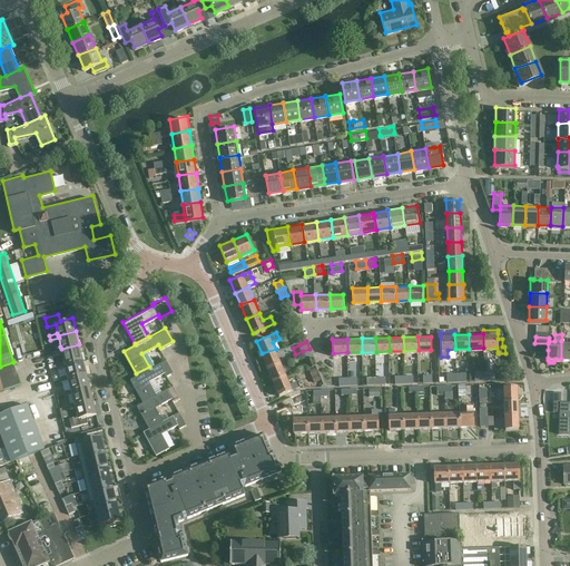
[(64,360),(65,362),(82,358),(79,344),(61,349),(60,347),(52,349),(53,353),(61,351),(64,360)]
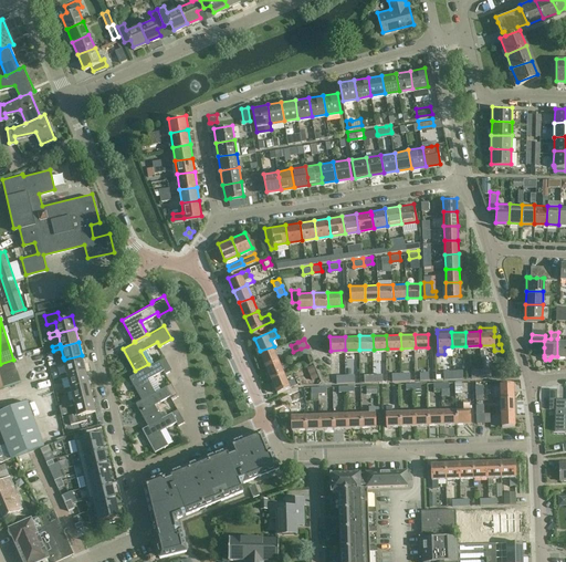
[(260,351),(265,365),(280,360),(274,346),(260,351)]
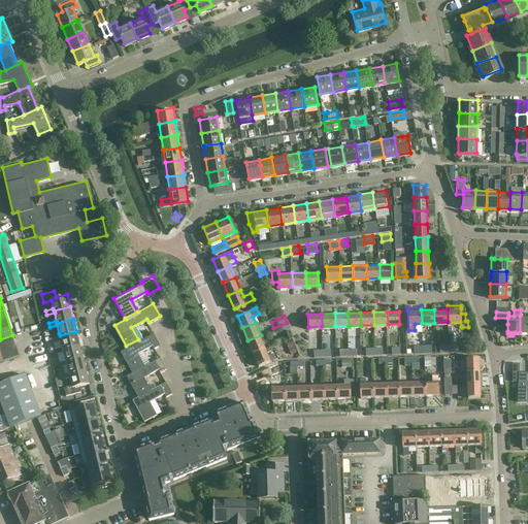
[(289,330),(287,323),(281,325),(284,332),(289,330)]
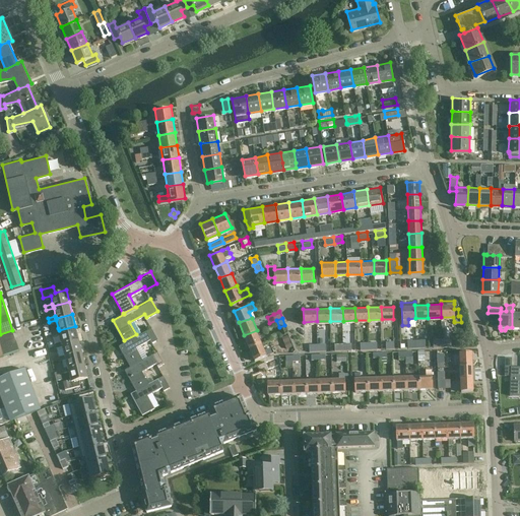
[(443,336),(441,337),(442,344),(451,344),(451,343),(451,336),(449,336),(449,325),(448,325),(442,325),(443,336)]
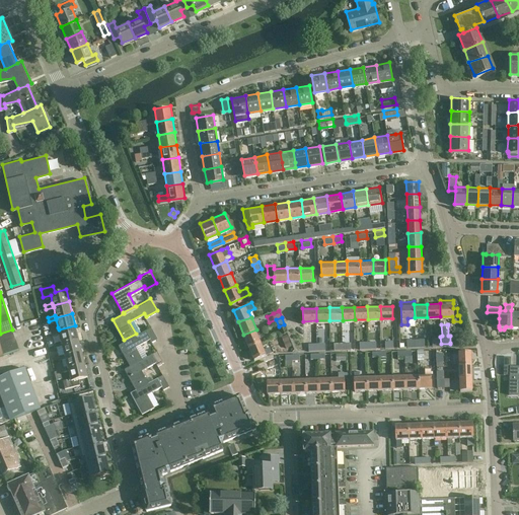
[(59,332),(61,340),(62,342),(78,338),(75,325),(59,329),(58,327),(51,329),(52,334),(59,332)]
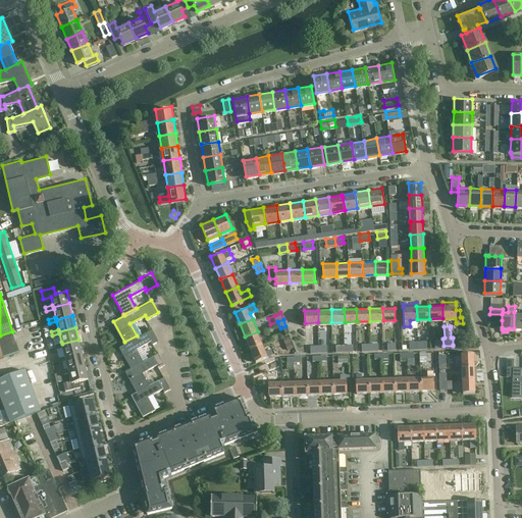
[(131,366),(142,359),(143,359),(136,347),(151,339),(153,342),(158,339),(152,327),(137,335),(124,342),(119,345),(131,366)]
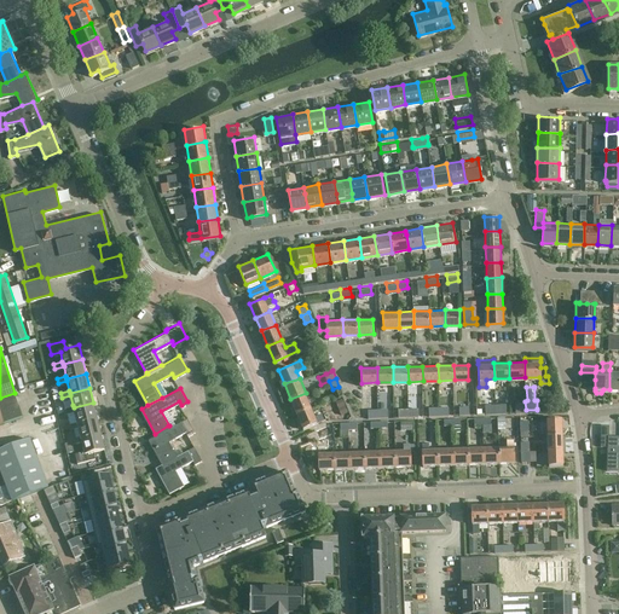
[(290,399),(296,413),(311,406),(306,393),(290,399)]
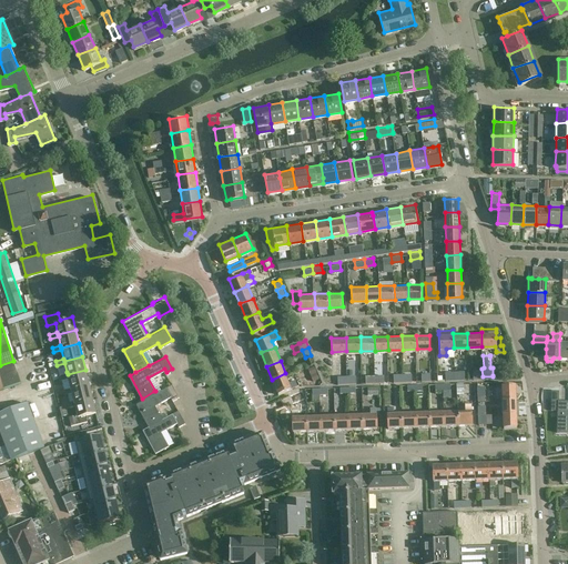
[(0,386),(4,385),(20,381),(13,362),(0,365),(0,386)]
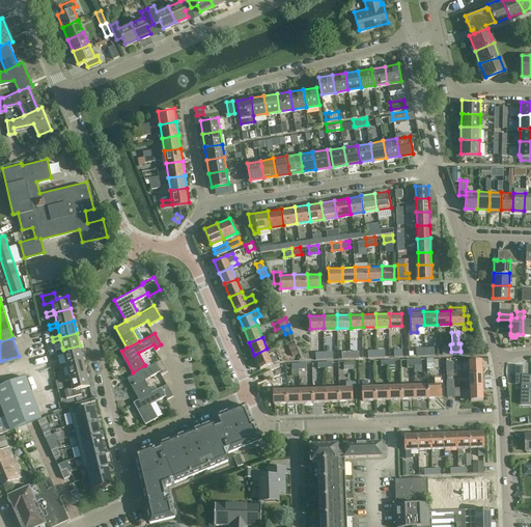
[(298,352),(292,339),(287,342),(292,354),(298,352)]
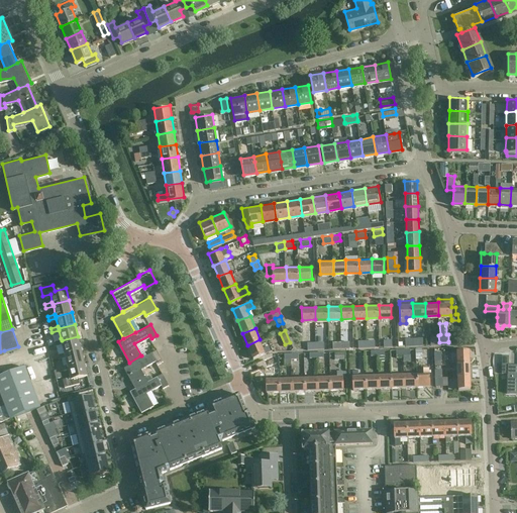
[(430,343),(439,342),(438,335),(430,335),(430,343)]
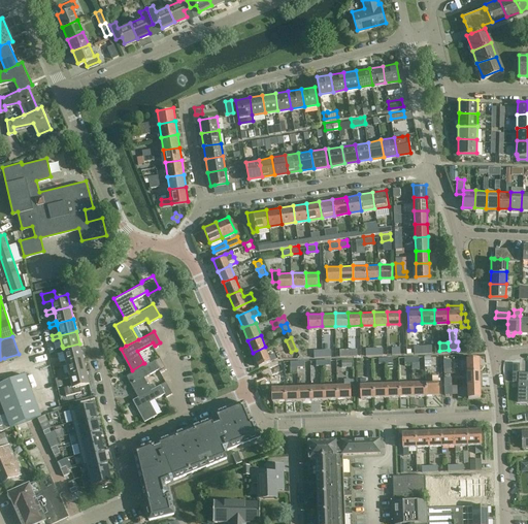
[(65,358),(66,360),(83,356),(79,344),(63,348),(62,346),(55,348),(56,352),(63,350),(65,358)]
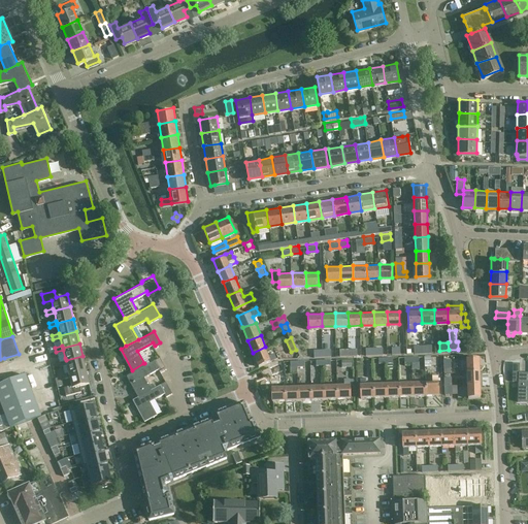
[(268,353),(265,347),(253,353),(258,364),(277,356),(274,351),(268,353)]
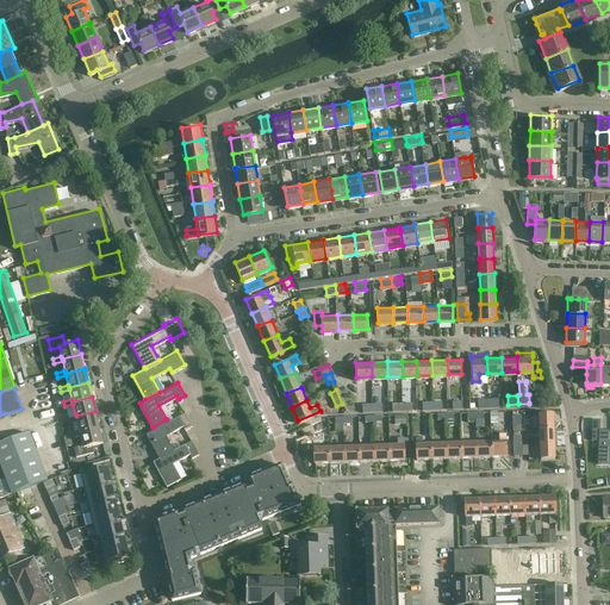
[(147,431),(160,455),(174,447),(166,432),(184,423),(185,426),(192,423),(185,410),(167,419),(166,419),(153,428),(147,431)]
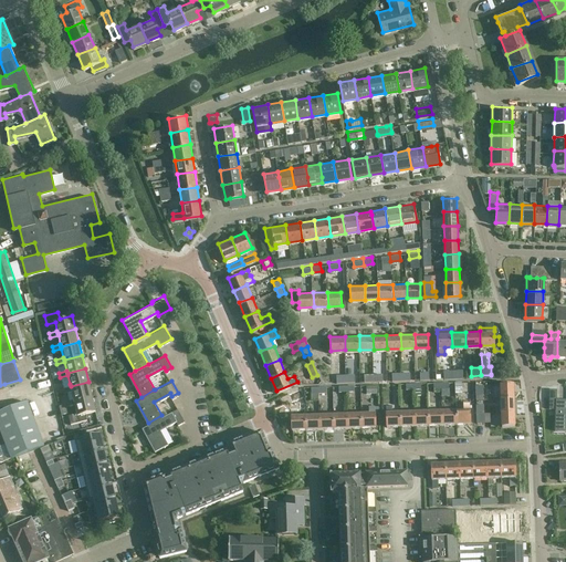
[(71,388),(73,397),(74,401),(92,396),(88,382),(71,386),(70,384),(62,386),(63,391),(71,388)]
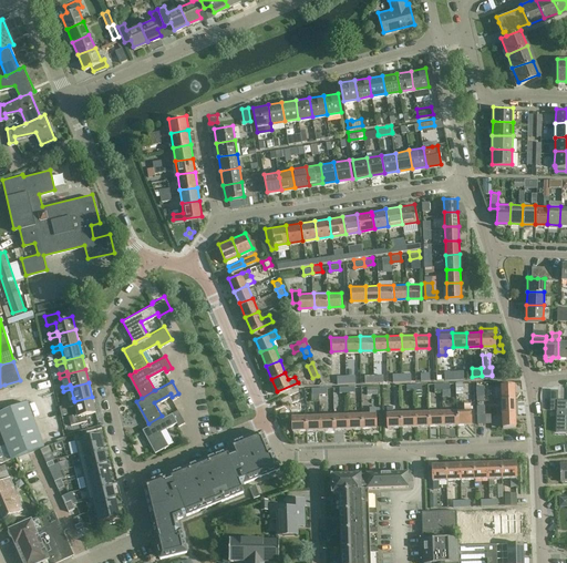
[(501,382),(501,397),(515,396),(514,382),(501,382)]
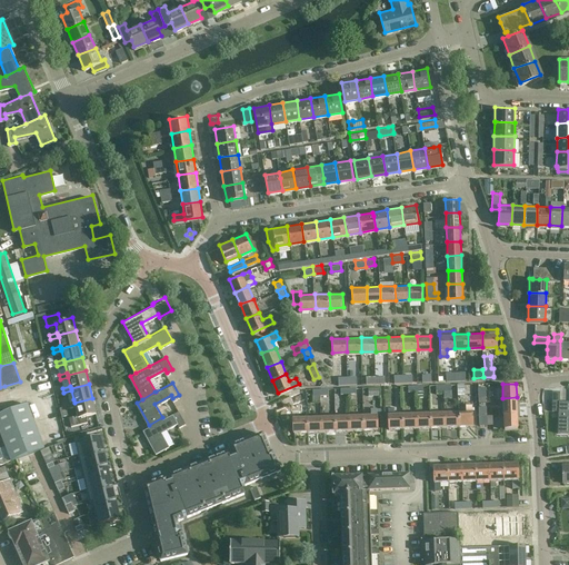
[(320,386),(320,393),(320,398),(329,398),(328,386),(320,386)]
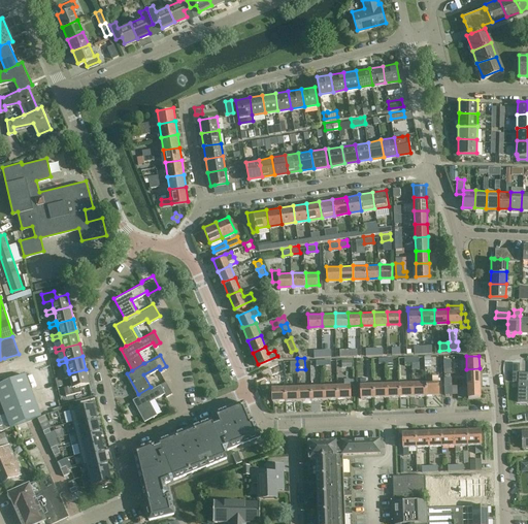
[(527,369),(519,370),(519,360),(513,360),(512,379),(518,379),(518,399),(527,398),(527,369)]
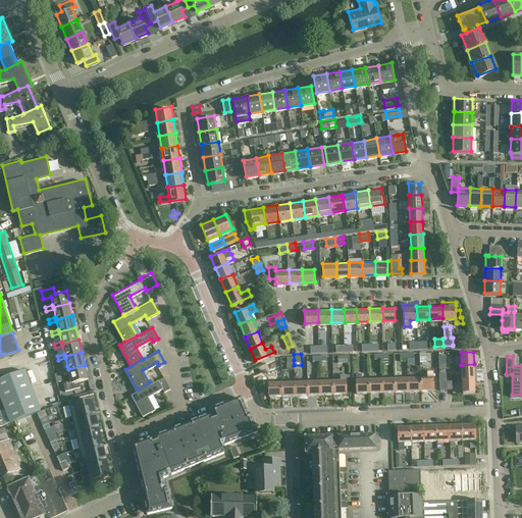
[(461,365),(462,378),(474,378),(474,364),(461,365)]
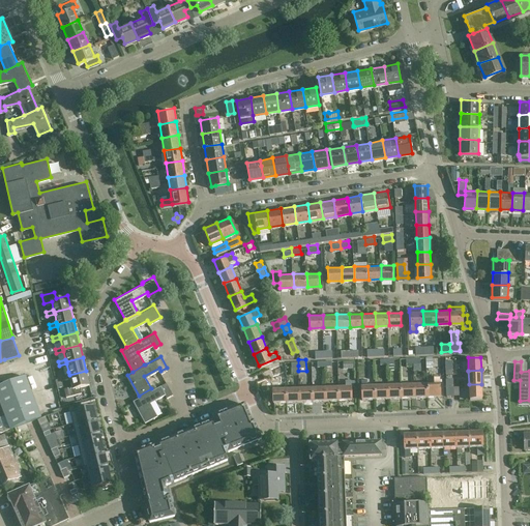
[(64,386),(66,395),(81,390),(80,385),(89,383),(86,371),(69,375),(68,372),(61,374),(62,378),(69,377),(71,384),(64,386)]
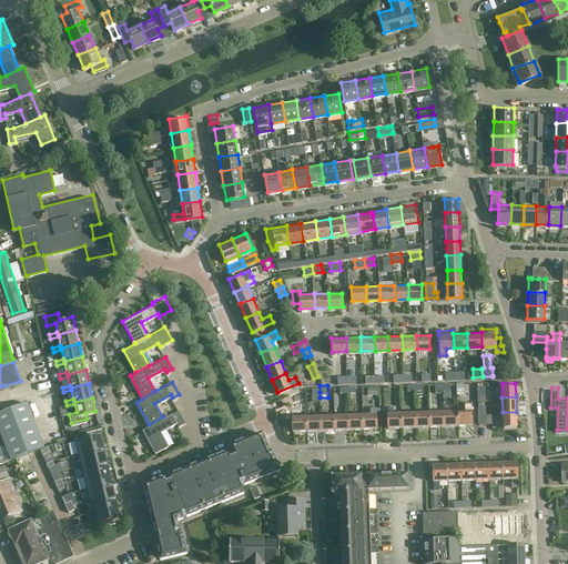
[(0,444),(4,443),(7,450),(10,456),(43,444),(41,437),(27,401),(0,410),(0,444)]
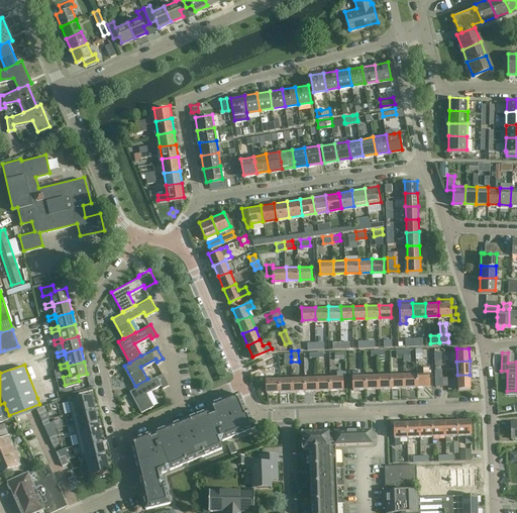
[(403,373),(404,386),(430,385),(429,372),(428,365),(422,365),(423,372),(403,373)]
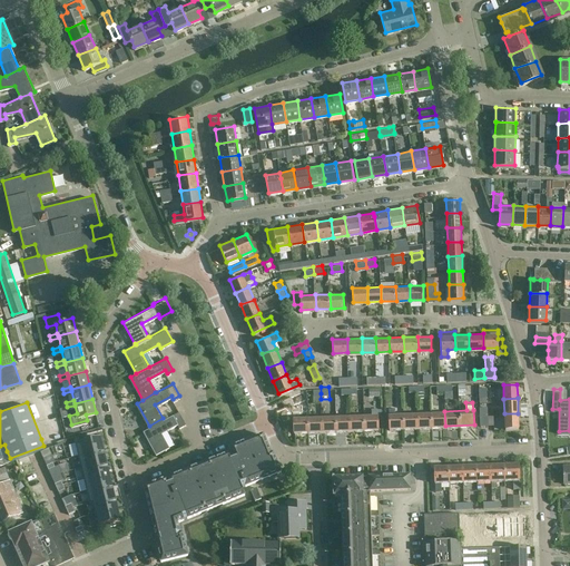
[(365,413),(365,429),(379,428),(379,413),(379,406),(371,407),(371,413),(365,413)]
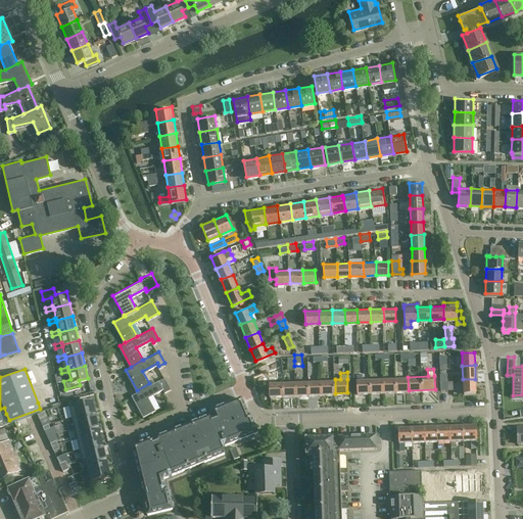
[(357,392),(371,391),(371,378),(363,378),(363,372),(355,372),(357,392)]
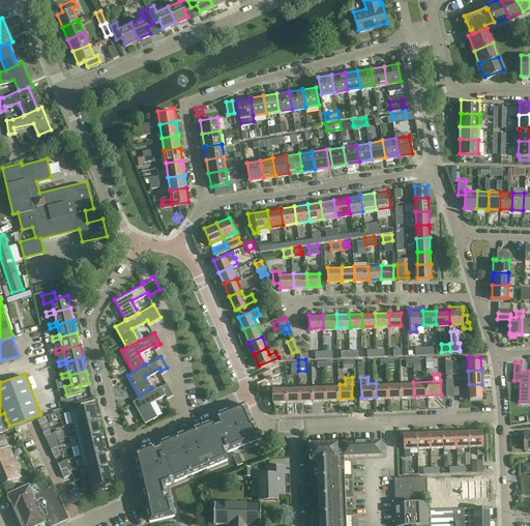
[(272,401),(287,401),(286,386),(283,386),(283,380),(272,380),(273,386),(272,386),(272,401)]
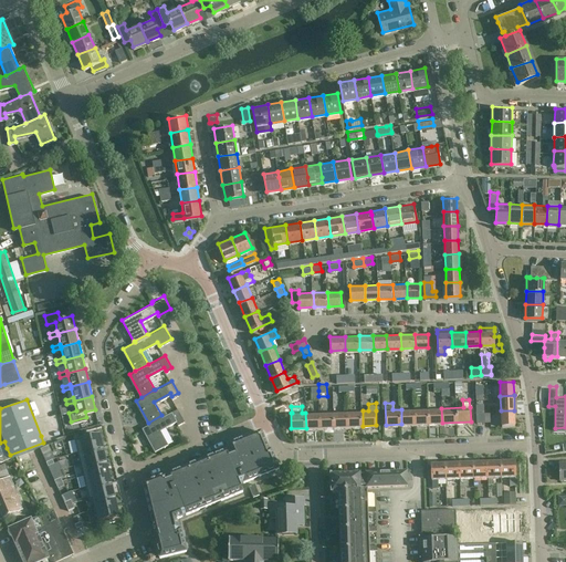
[(161,416),(161,415),(148,423),(142,426),(155,449),(168,443),(160,428),(177,419),(178,423),(185,419),(177,407),(161,416)]
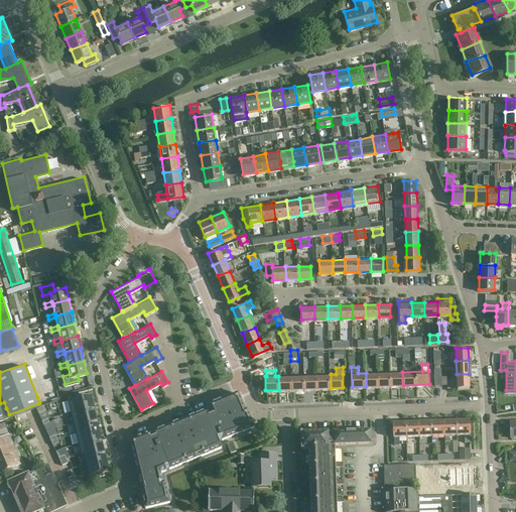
[(377,373),(378,386),(390,386),(389,372),(377,373)]
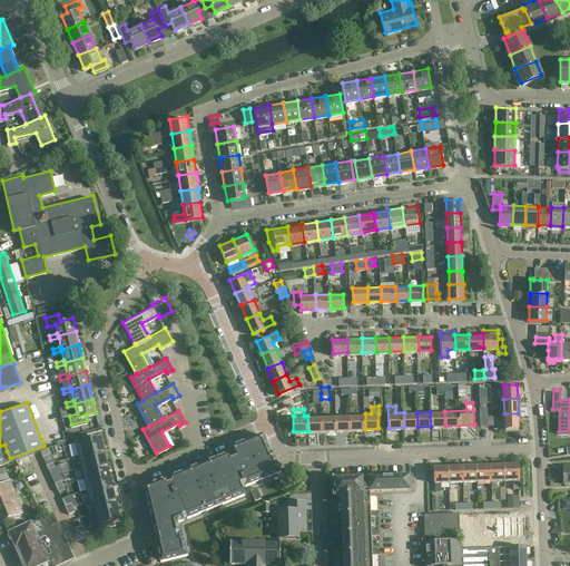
[(430,411),(431,427),(445,426),(444,411),(430,411)]
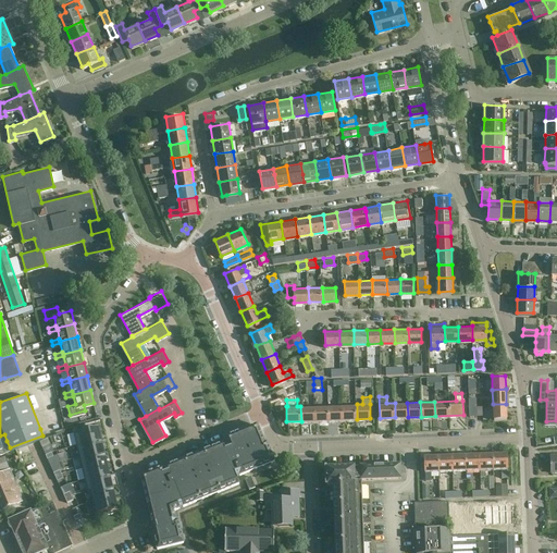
[(395,403),(395,417),(408,417),(407,403),(395,403)]
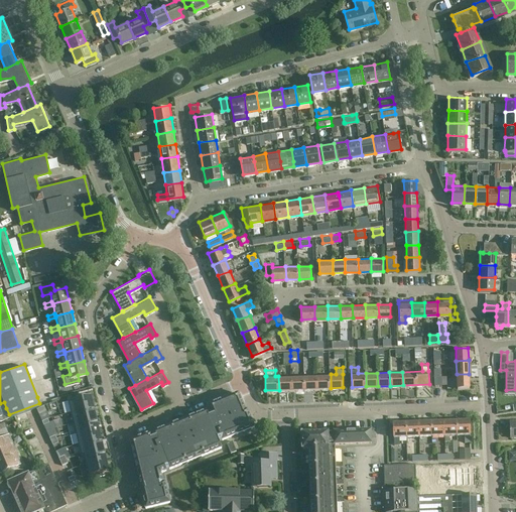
[(318,375),(319,388),(331,388),(331,374),(318,375)]
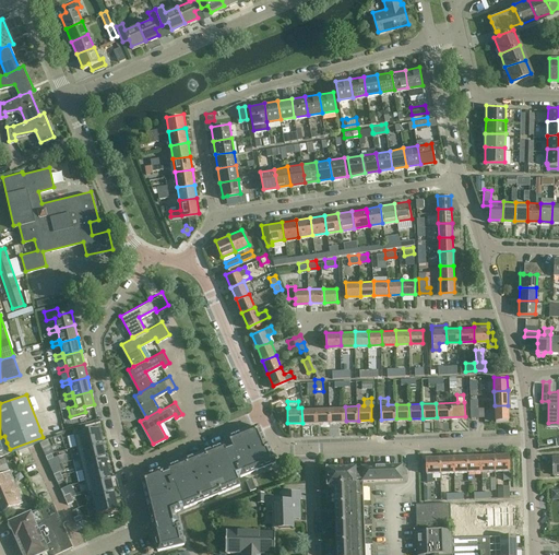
[(484,405),(478,405),(470,405),(471,415),(485,414),(484,405)]
